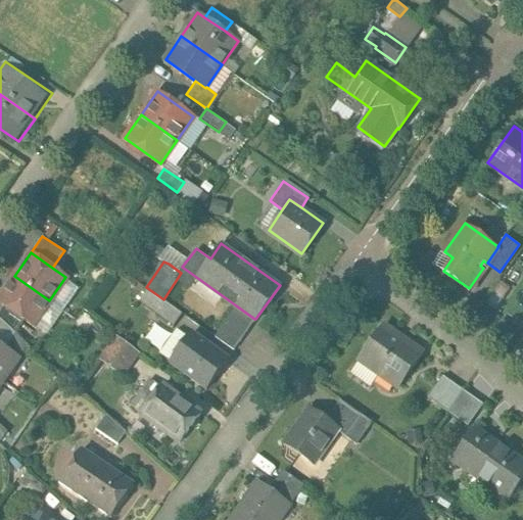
[(49,300),(14,276),(0,295),(0,300),(4,303),(25,318),(33,324),(49,300)]
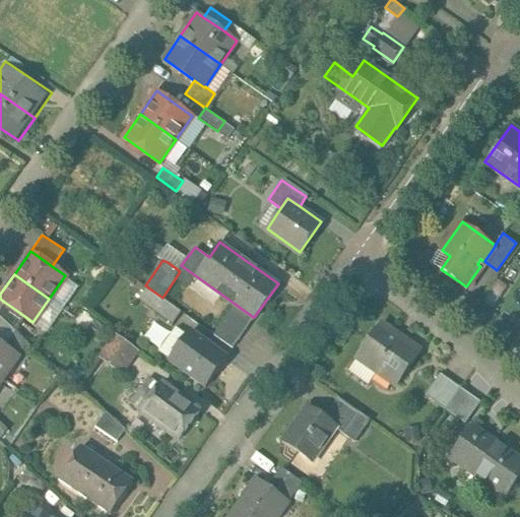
[(497,278),(482,298),(493,305),(507,284),(497,278)]
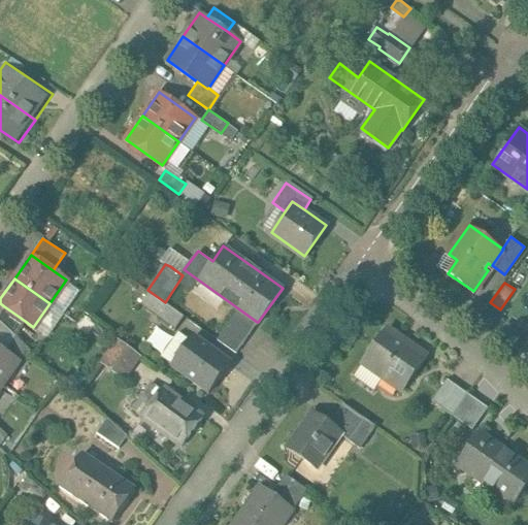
[(165,302),(147,290),(140,301),(175,327),(184,315),(165,302)]
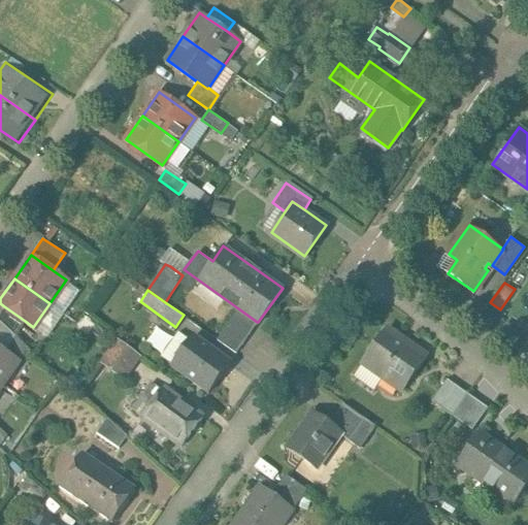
[(25,321),(4,306),(0,313),(0,321),(15,334),(25,321)]
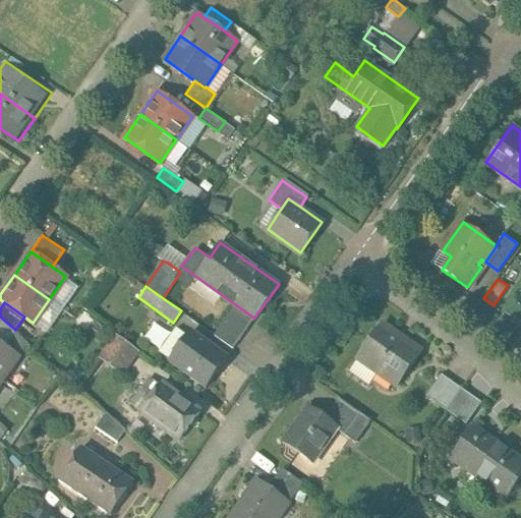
[(235,304),(214,334),(233,347),(253,318),(235,304)]
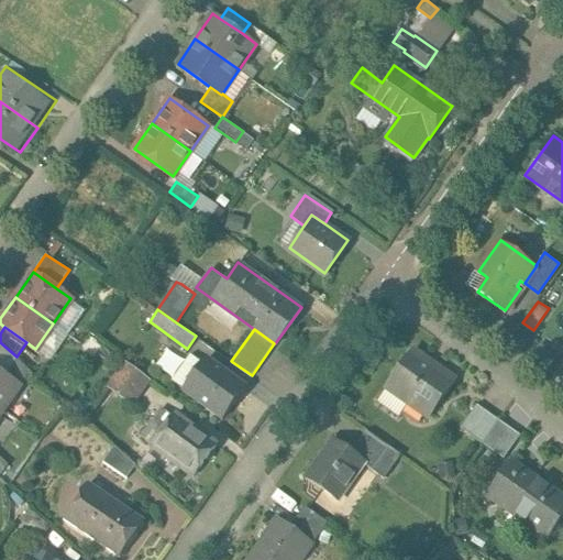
[(17,357),(0,342),(0,406),(2,408),(20,383),(17,381),(6,373),(17,357)]
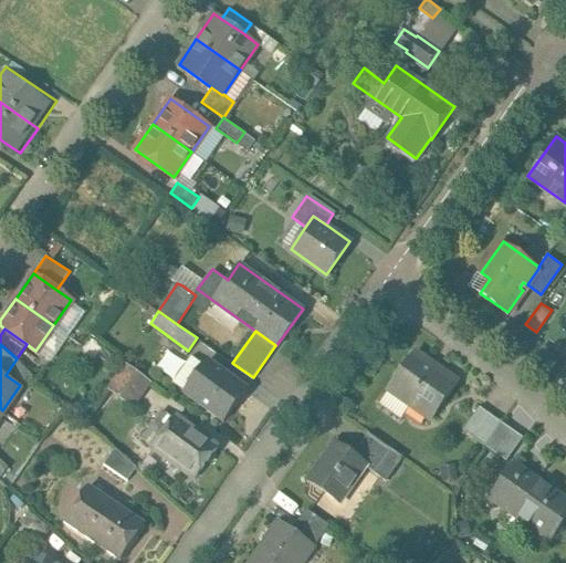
[(457,379),(416,350),(388,388),(430,417),(457,379)]
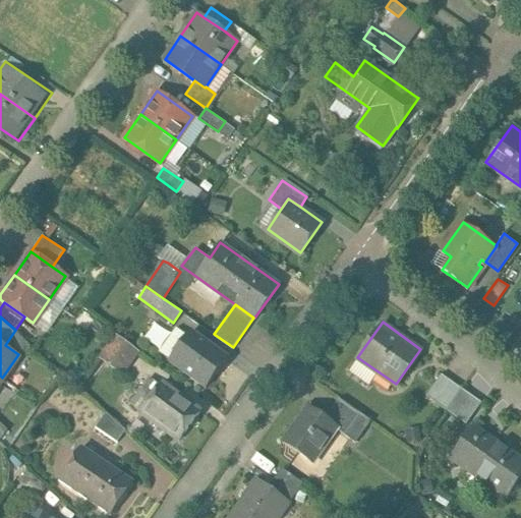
[(15,330),(5,345),(15,352),(23,339),(15,330)]
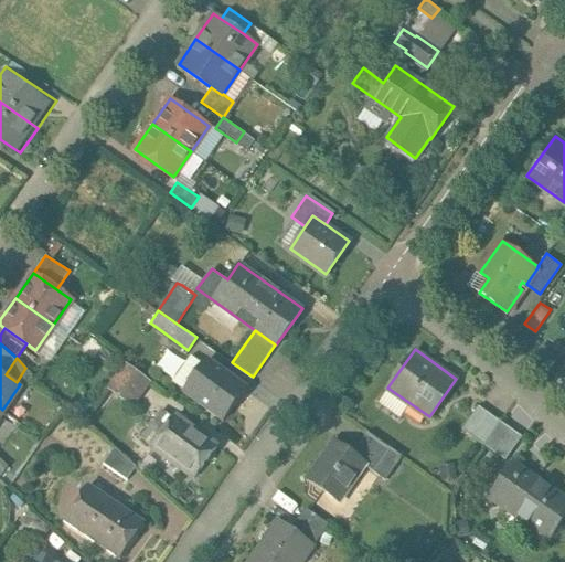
[(245,388),(206,359),(184,389),(224,417),(245,388)]
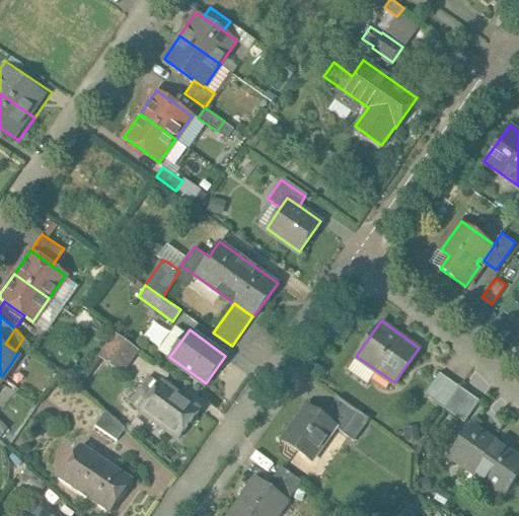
[(136,349),(117,334),(100,355),(121,370),(136,349)]
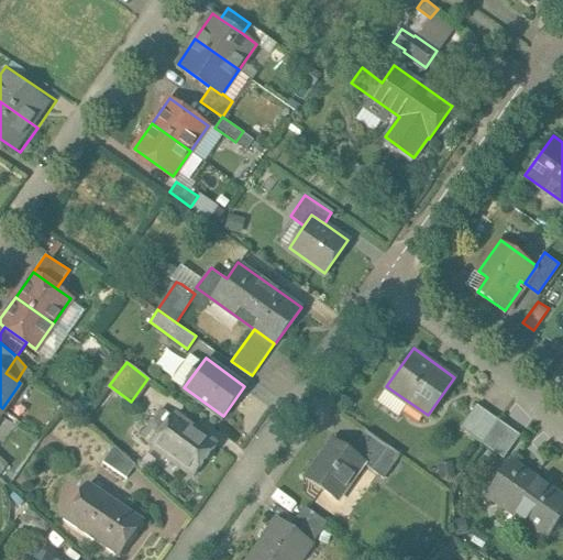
[(477,403),(460,426),(482,441),(498,418),(477,403)]
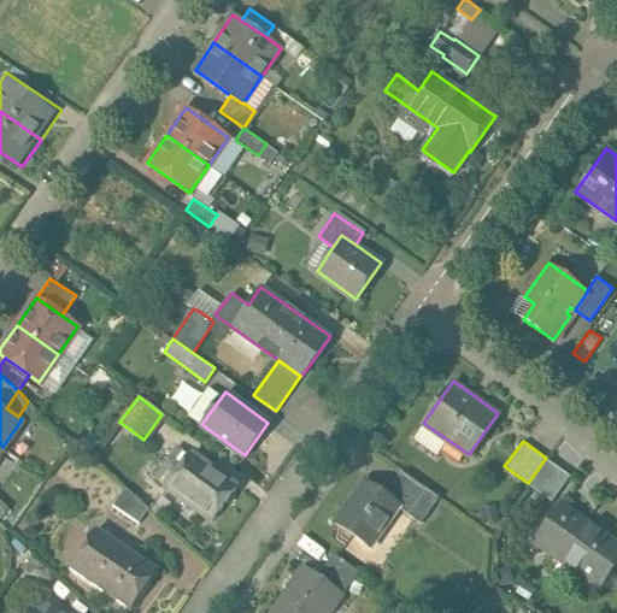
[(236,484),(192,452),(166,485),(211,519),(236,484)]
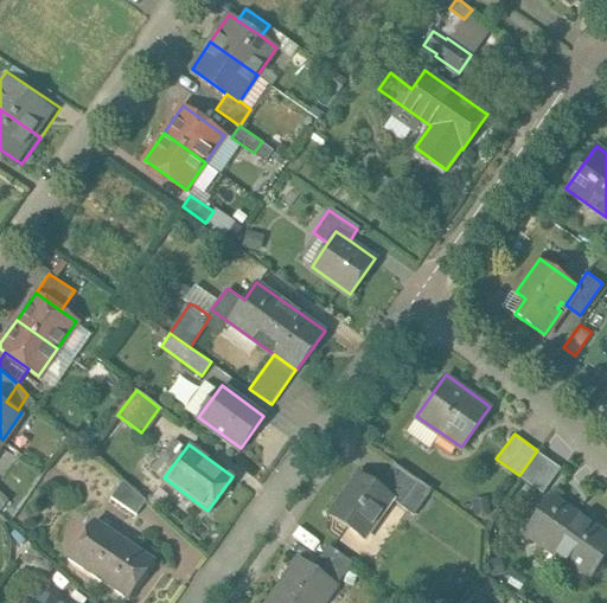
[(537,450),(519,475),(543,492),(561,467),(537,450)]
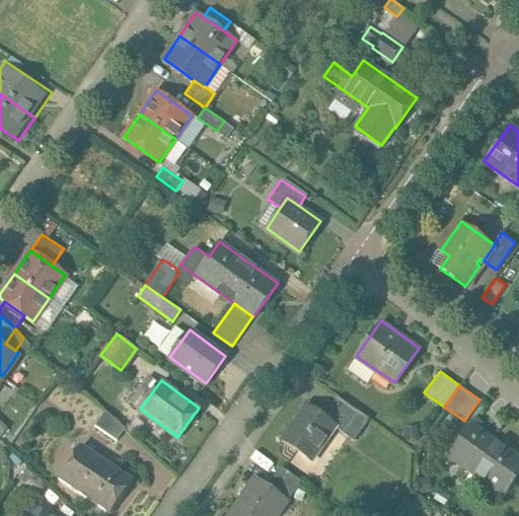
[(359,411),(338,395),(323,416),(337,425),(336,426),(344,432),(359,411)]
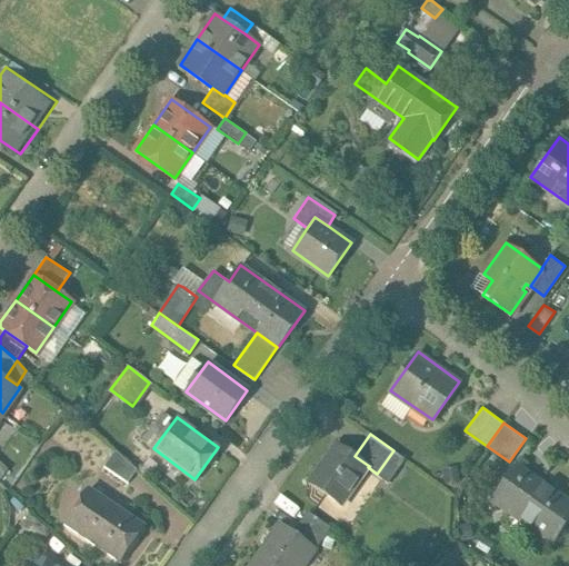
[(337,443),(309,482),(341,504),(368,467),(369,466),(355,456),(337,443)]
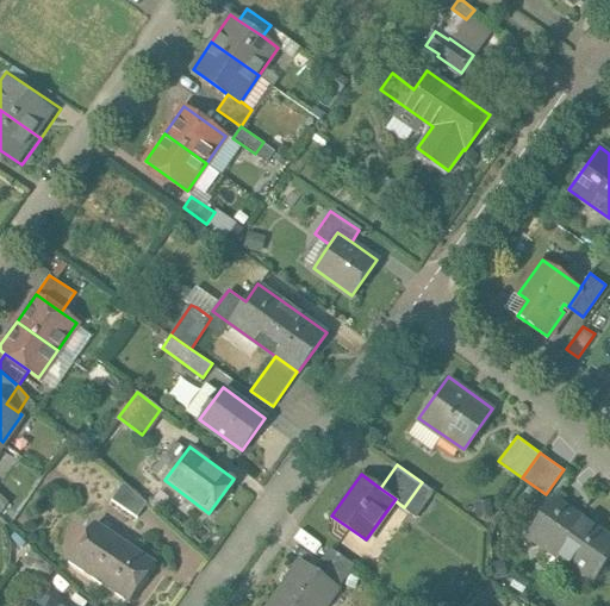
[(147,501),(124,481),(111,499),(137,516),(147,501)]
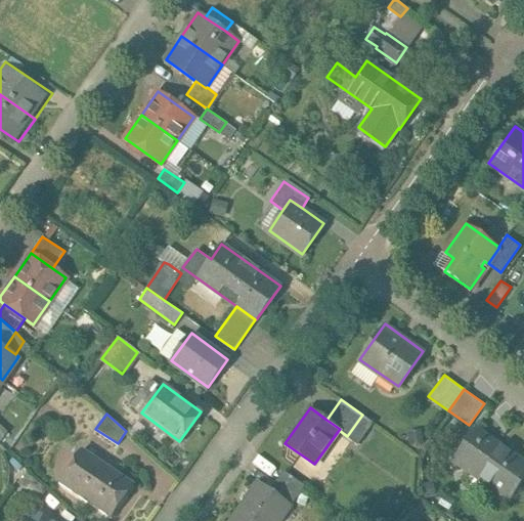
[(523,477),(523,462),(476,428),(453,460),(509,498),(523,477)]
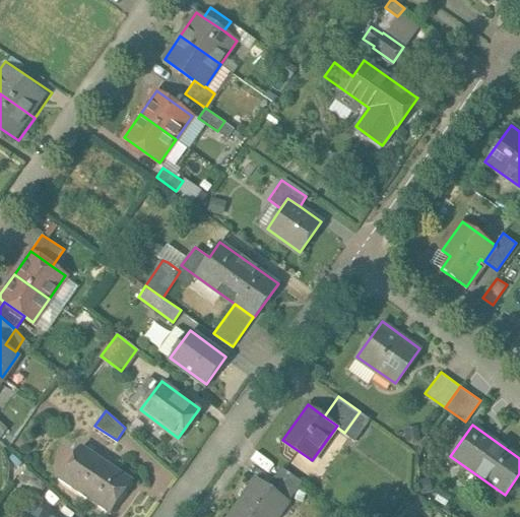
[(133,479),(81,445),(58,477),(110,512),(133,479)]
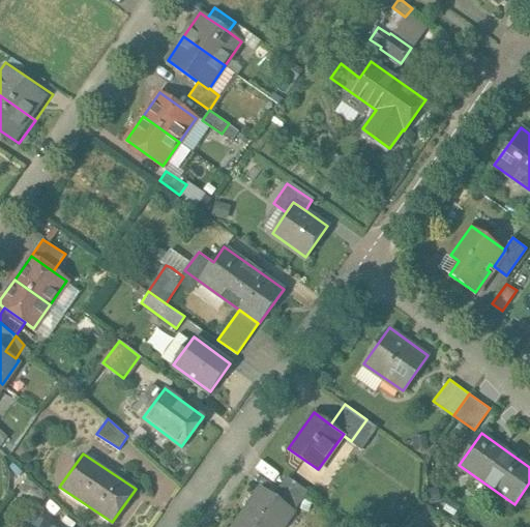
[(308,490),(287,474),(272,495),(294,510),(308,490)]
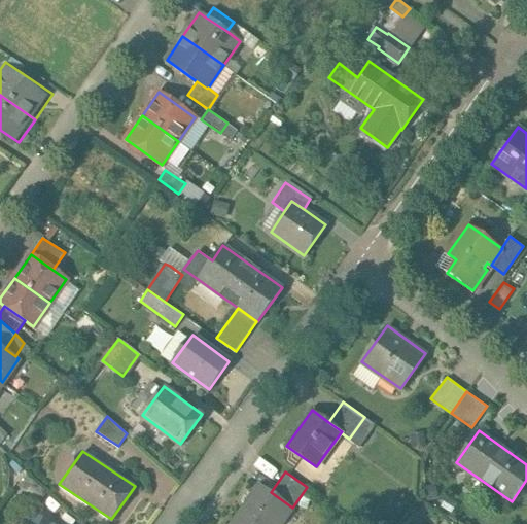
[(27,475),(19,485),(26,490),(34,480),(27,475)]
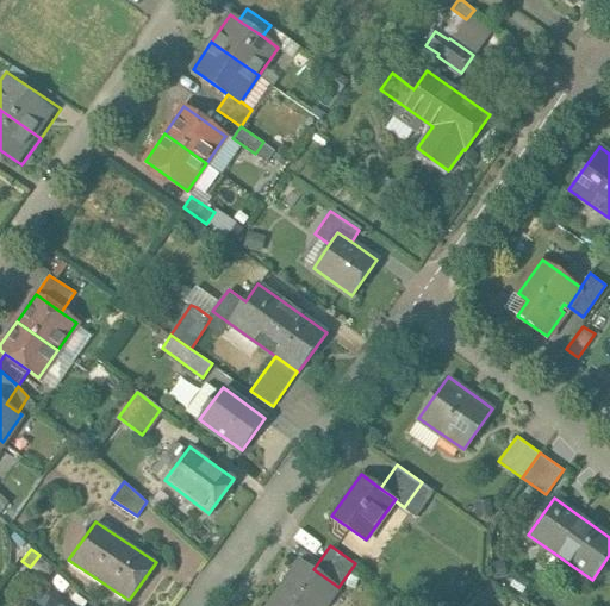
[(300,560),(266,605),(324,605),(338,587),(313,569),(300,560)]
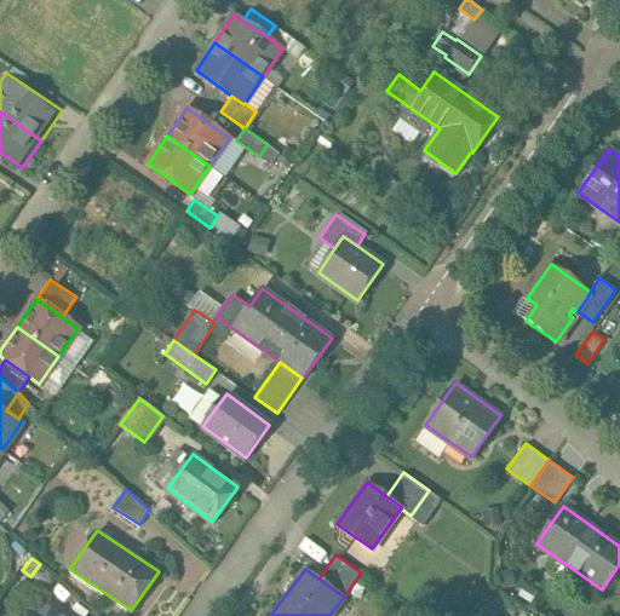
[(63,615),(41,600),(30,615),(63,615)]
